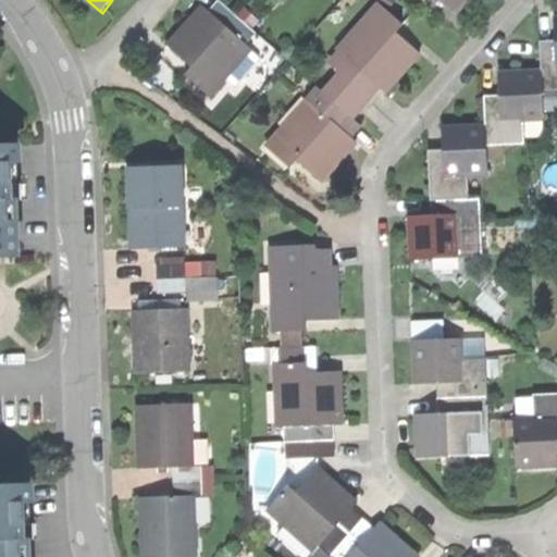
[(422,0),(425,2),(426,0),(437,0),(457,16),(470,1),(471,0),(422,0)]
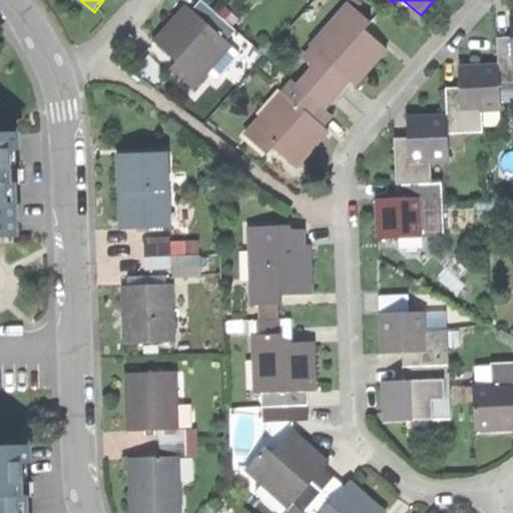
[(202,3),(194,12),(227,42),(236,32),(202,3)]
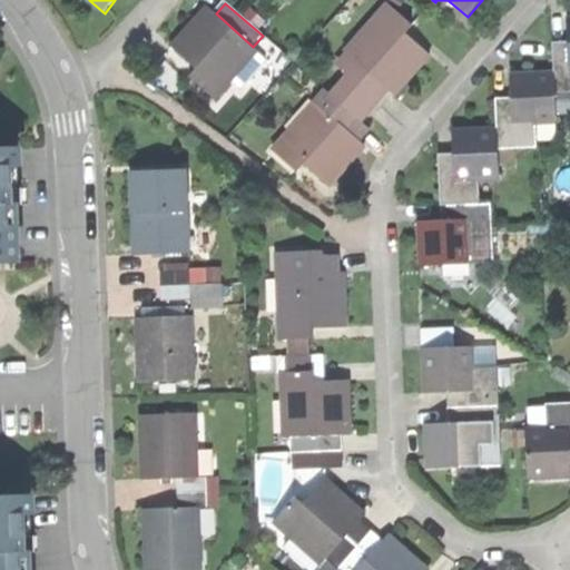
[(391,89),(396,95),(413,77),(432,56),(408,33),(414,26),(391,3),(349,50),(352,55),(391,89)]
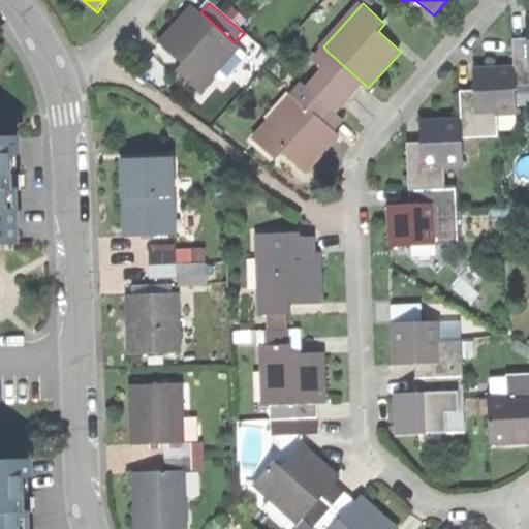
[(200,12),(193,7),(175,29),(160,44),(184,65),(176,73),(198,94),(239,48),(235,43),(200,12)]
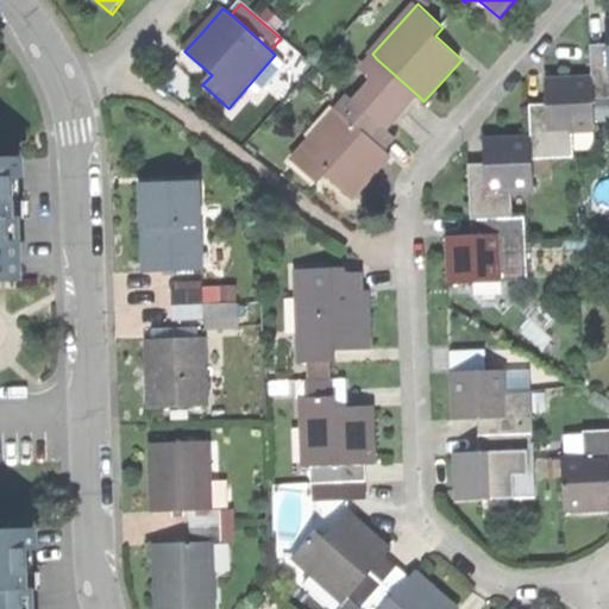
[(608,19),(608,20),(608,37),(608,45),(592,46),(594,79),(594,99),(608,98),(608,19)]
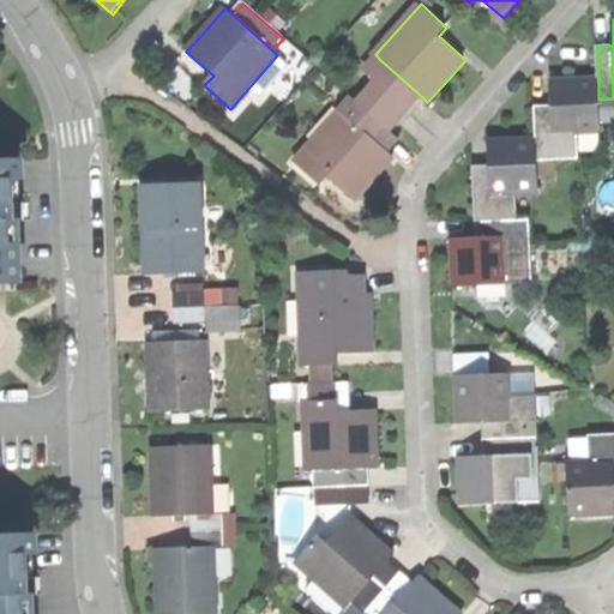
[(410,109),(421,96),(379,59),(368,71),(410,109)]
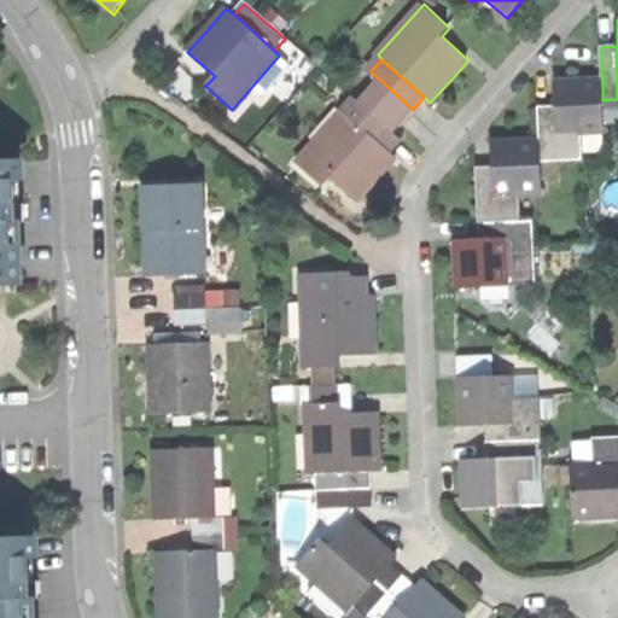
[(604,134),(602,100),(602,80),(581,81),(557,81),(558,106),(540,106),(541,141),(541,161),(583,159),(582,135),(604,134)]
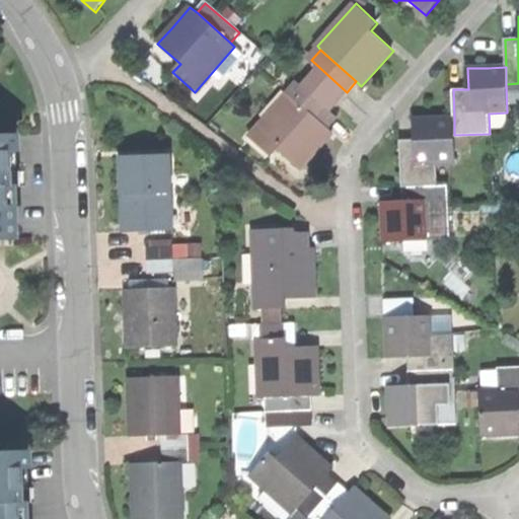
[(302,87),(292,98),(327,130),(338,119),(302,87)]
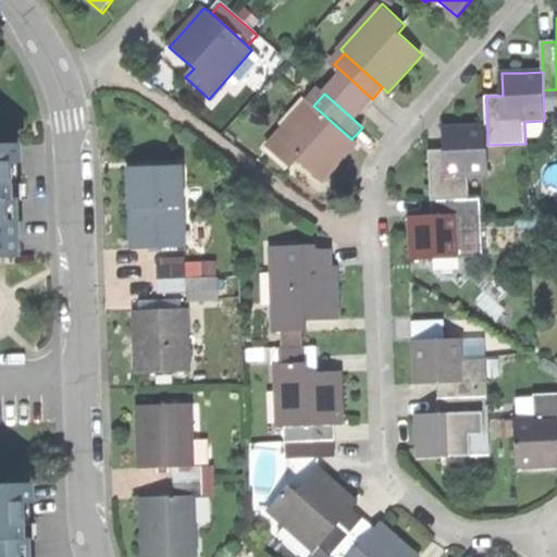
[(308,101),(267,147),(292,169),(298,161),(322,183),(337,165),(357,145),(351,139),(313,106),(308,101)]
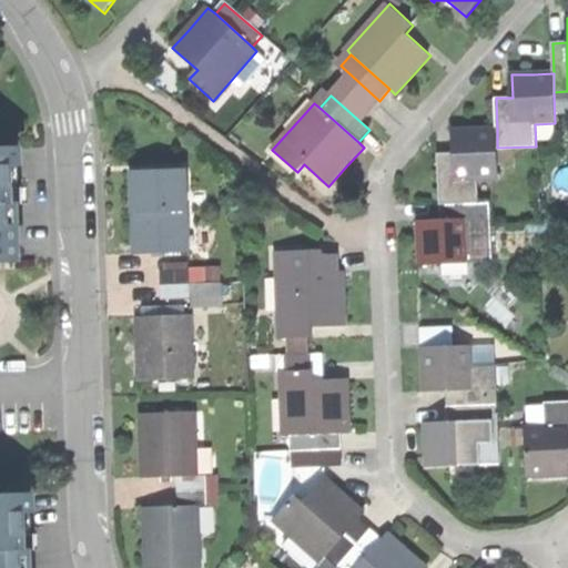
[(498,180),(497,148),(497,130),(453,131),(454,154),(438,154),(439,179),(440,205),(479,204),(478,180),(498,180)]
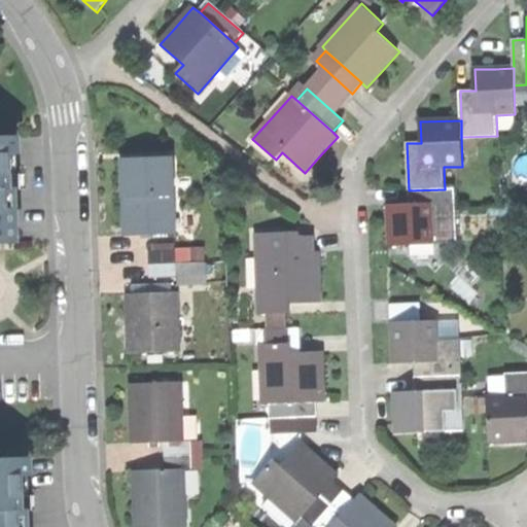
[(0,245),(16,245),(15,210),(9,211),(9,202),(8,190),(14,190),(13,157),(20,157),(19,138),(0,138),(0,245)]
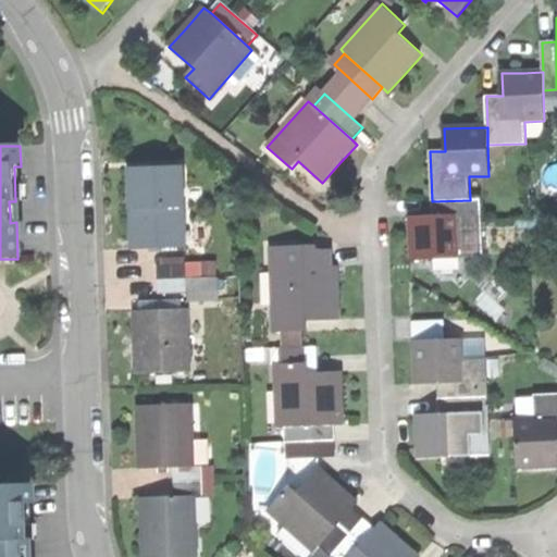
[(133,248),(185,247),(184,185),(131,186),(132,217),(133,248)]
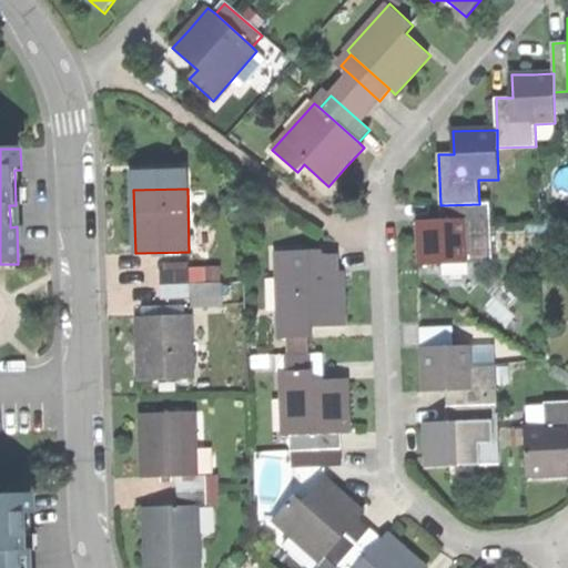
[(494,204),(479,204),(440,205),(440,222),(419,223),(421,243),(421,265),(495,263),(494,204)]
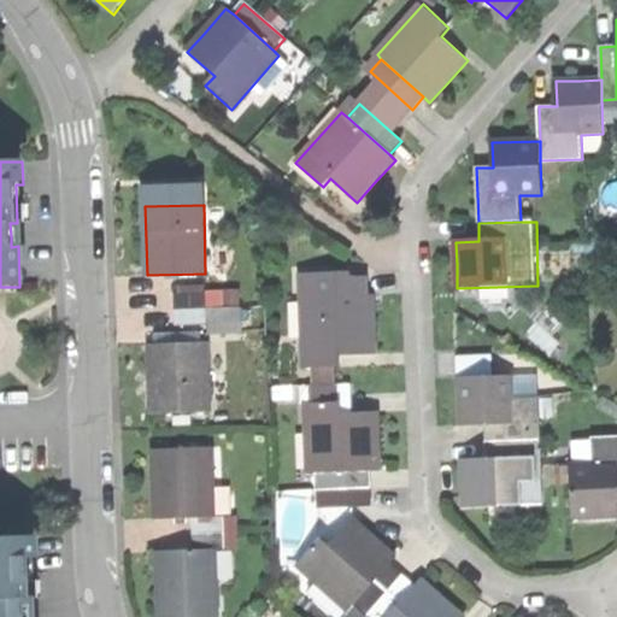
[(307,281),(307,298),(366,297),(365,280),(307,281)]
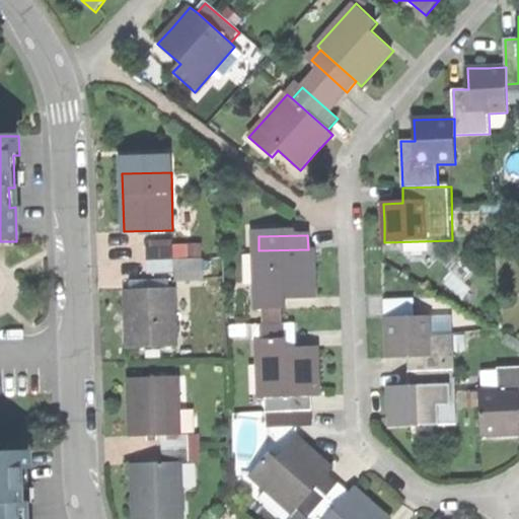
[(174,245),(147,245),(147,260),(174,260),(174,245)]
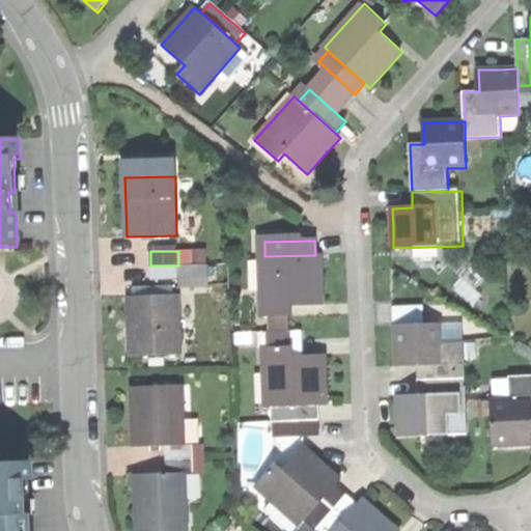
[(194,251),(178,251),(178,266),(194,266),(194,251)]
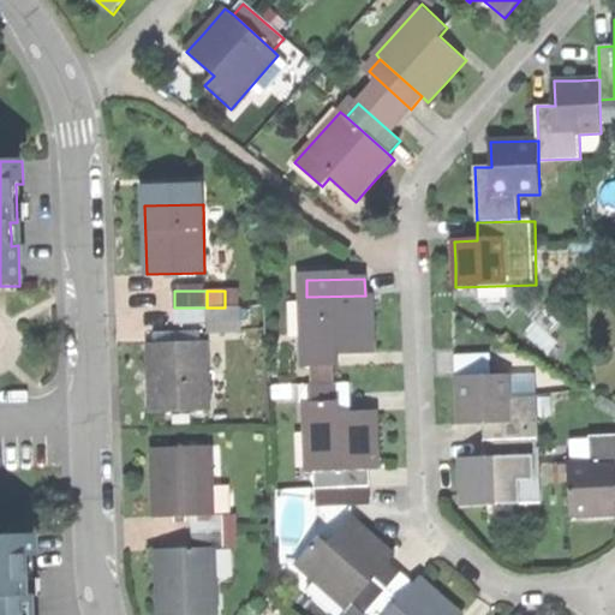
[(300,297),(303,369),(340,368),(339,356),(375,354),(374,324),(374,296),(365,296),(306,297),(300,297)]
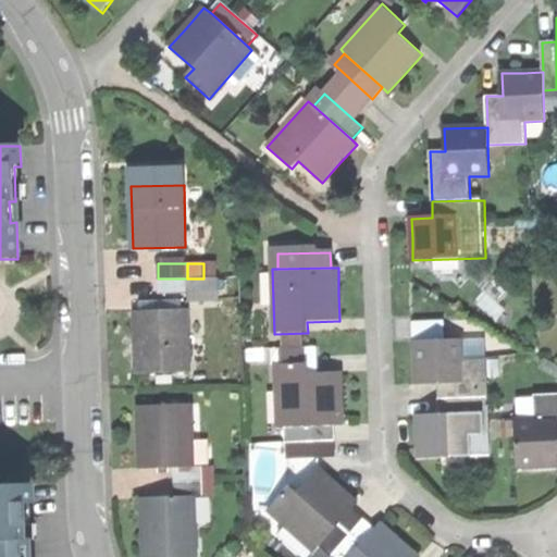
[(188,294),(187,279),(158,279),(158,295),(188,294)]
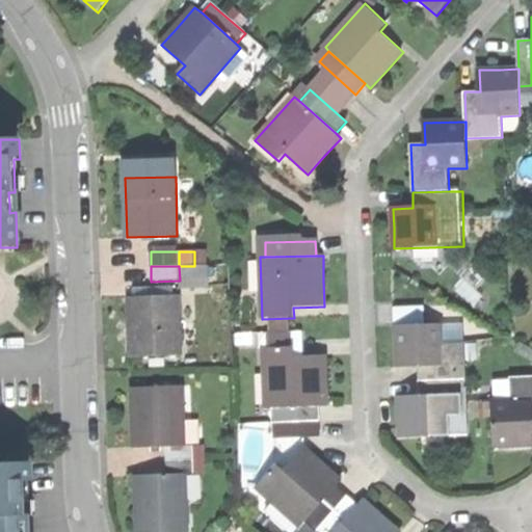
[(194,281),(194,266),(179,266),(180,281),(194,281)]
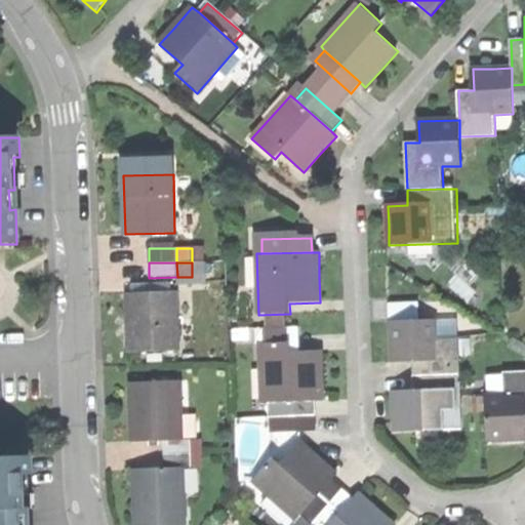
[(129,352),(179,351),(177,291),(127,292),(128,324),(129,352)]
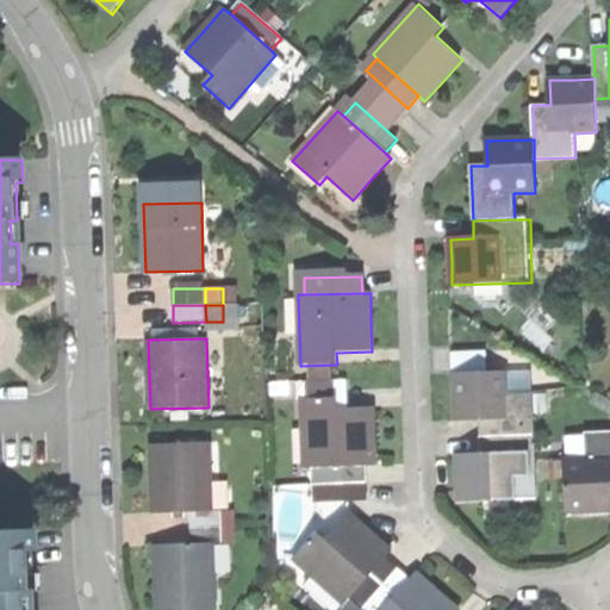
[(222,342),(207,343),(211,378),(225,377),(222,342)]
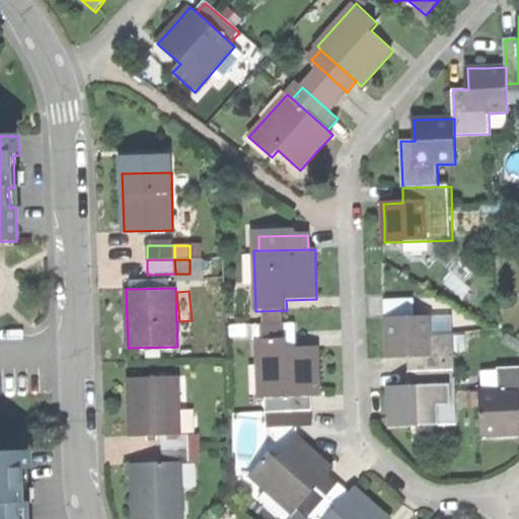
[(432,316),(385,317),(386,337),(386,358),(408,357),(408,370),(455,369),(454,335),(433,336),(432,316)]
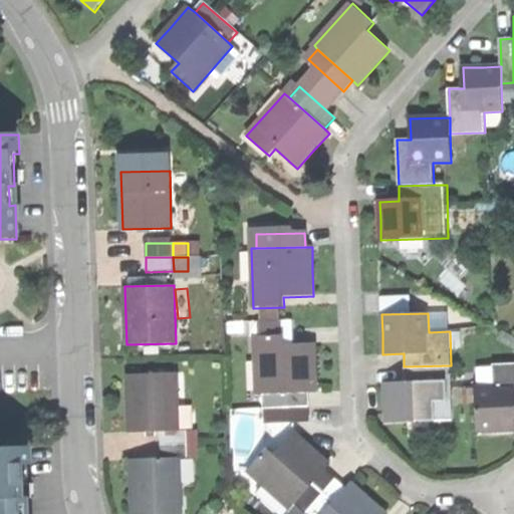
[(308,392),(315,392),(315,367),(314,344),(284,344),(284,334),(254,335),(256,393),(262,393),(308,392)]
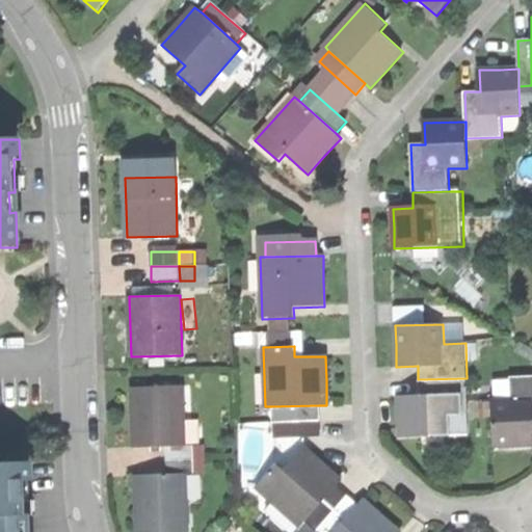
[(491,400),(494,449),(531,447),(531,376),(511,377),(512,399),(491,400)]
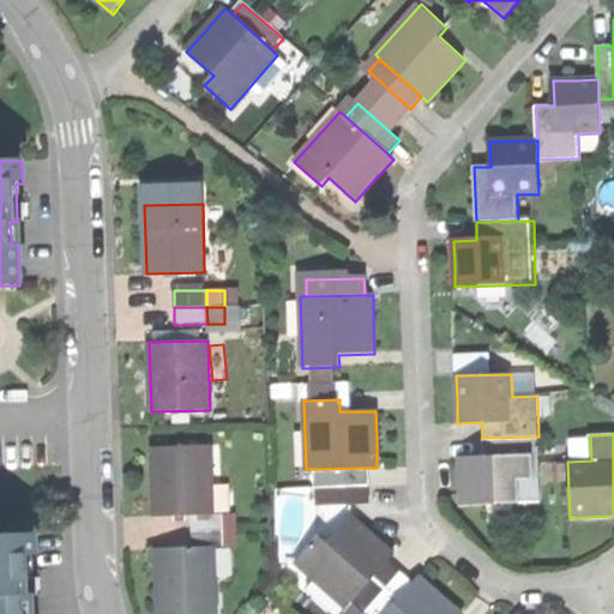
[(540,503),(539,437),(482,438),(483,456),(459,457),(461,483),(461,505),(540,503)]
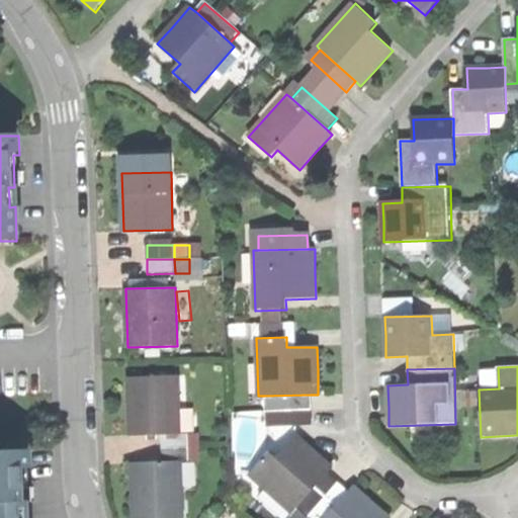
[(131,434),(161,434),(179,433),(178,375),(130,376),(131,408),(131,434)]
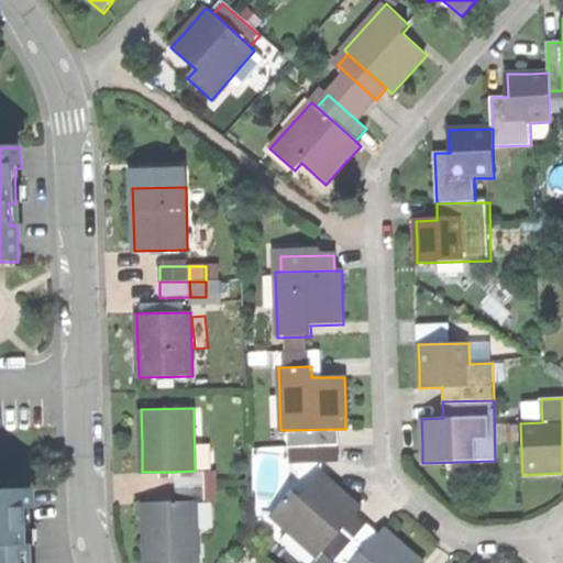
[(339,443),(338,429),(287,430),(287,444),(289,444),(339,443)]
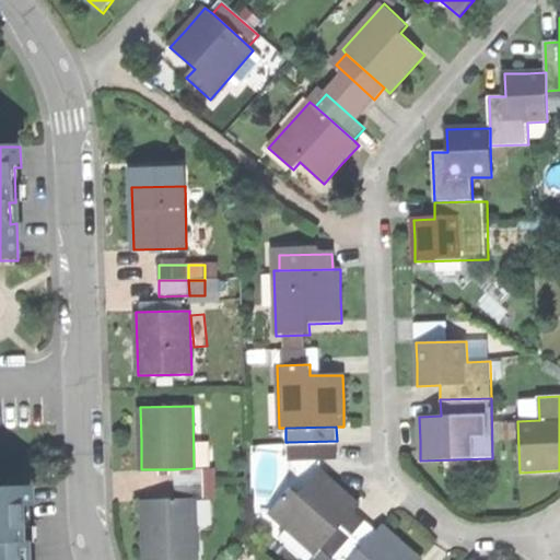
[(213,440),(196,440),(197,464),(214,464),(213,440)]
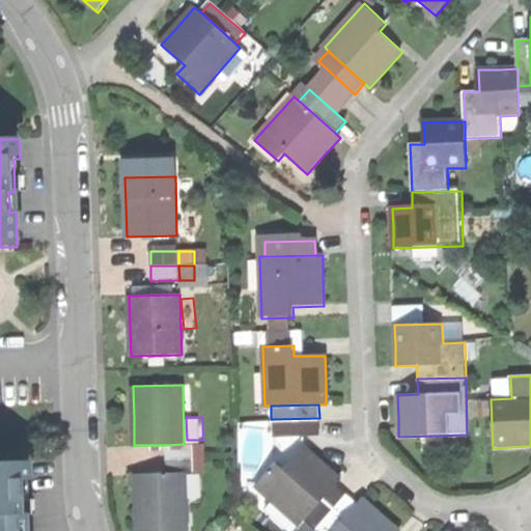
[(319,432),(319,418),(273,419),(274,434),(319,432)]
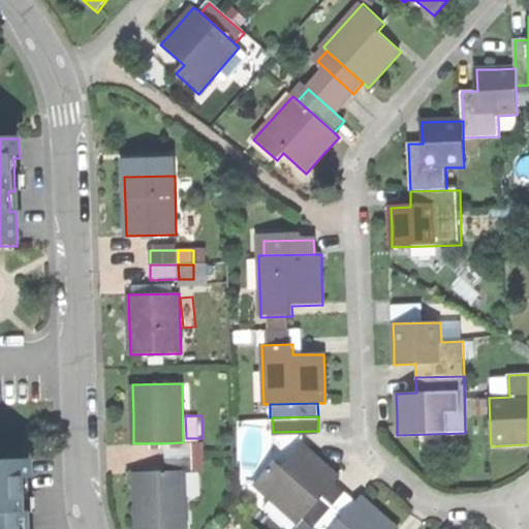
[(164,443),(164,458),(192,457),(192,442),(183,442),(164,443)]
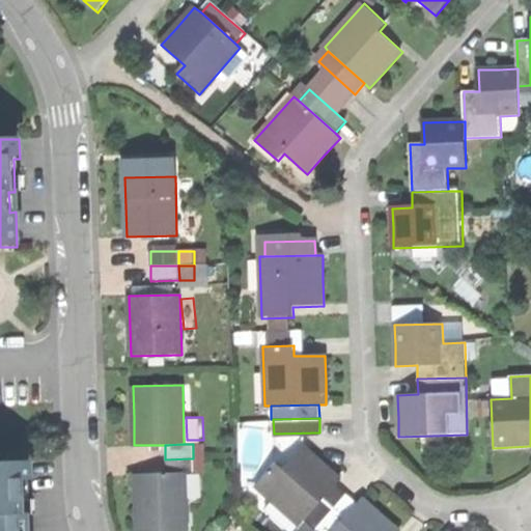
[(204,444),(193,444),(193,458),(205,458),(204,444)]
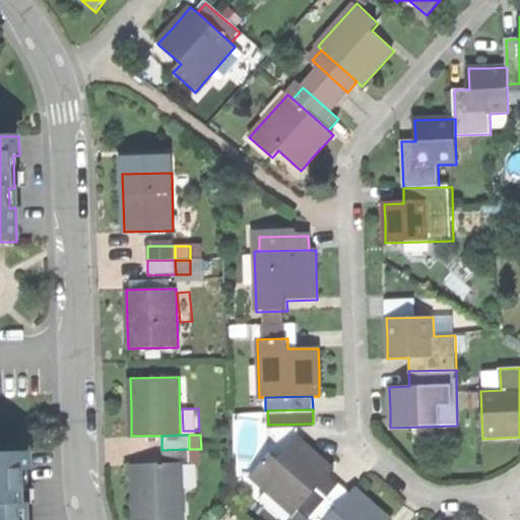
[(250,473),(294,513),(298,509),(329,474),(334,468),(316,452),(298,436),(278,458),(270,451),(250,473)]
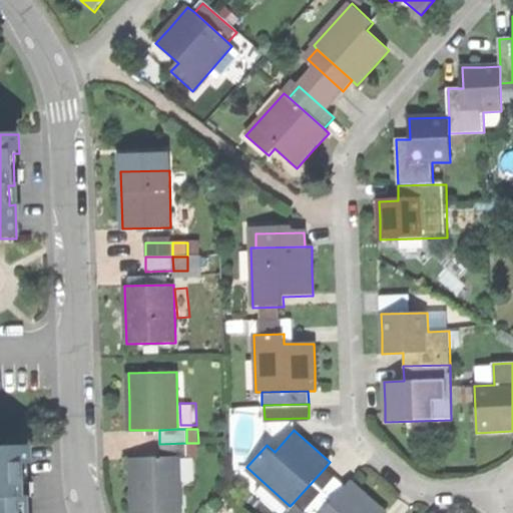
[(159,444),(159,458),(181,457),(186,457),(186,443),(159,444)]
